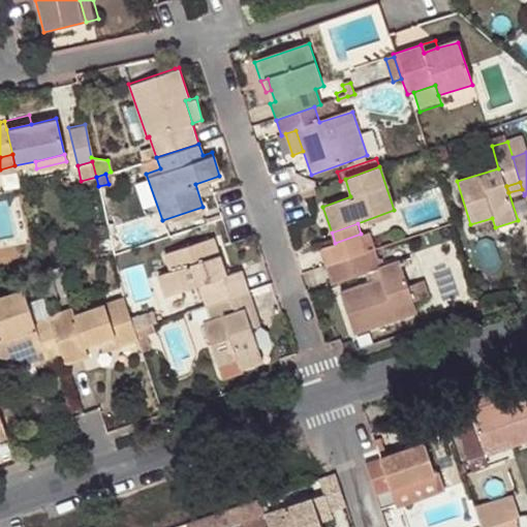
[(327,266),(367,252),(361,234),(335,243),(321,248),(327,266)]
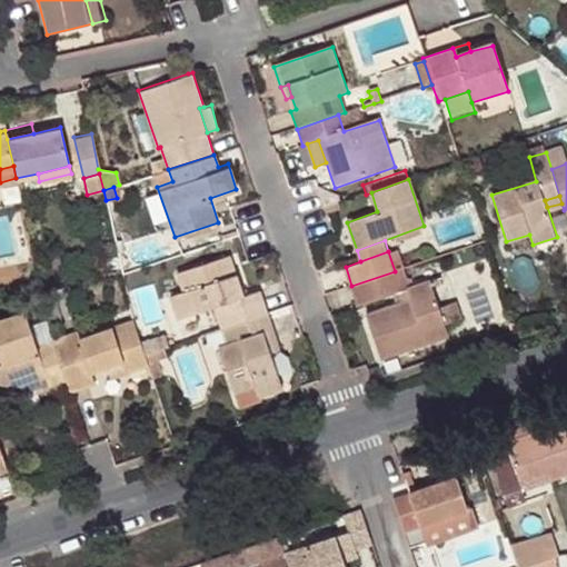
[(177,317),(215,305),(244,295),(230,254),(176,270),(181,288),(169,292),(177,317)]
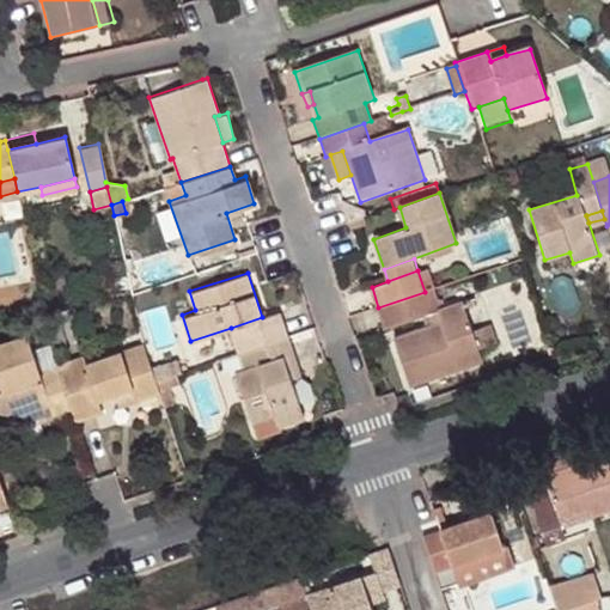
[(386,330),(427,316),(438,312),(441,321),(429,324),(394,337),(412,388),(459,371),(456,358),(479,349),(473,330),(463,303),(440,310),(433,290),(425,292),(378,307),(386,330)]
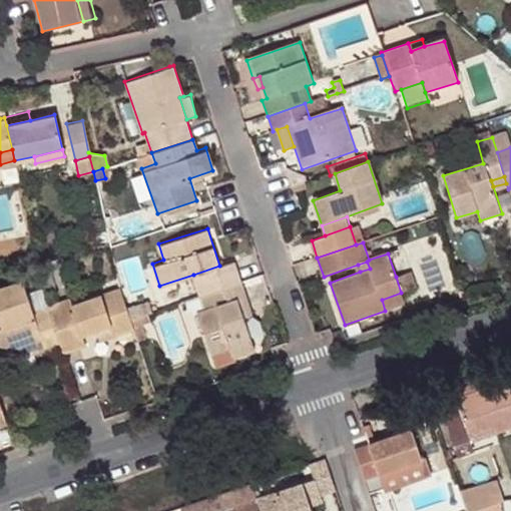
[(360,272),(370,269),(367,262),(358,265),(360,272)]
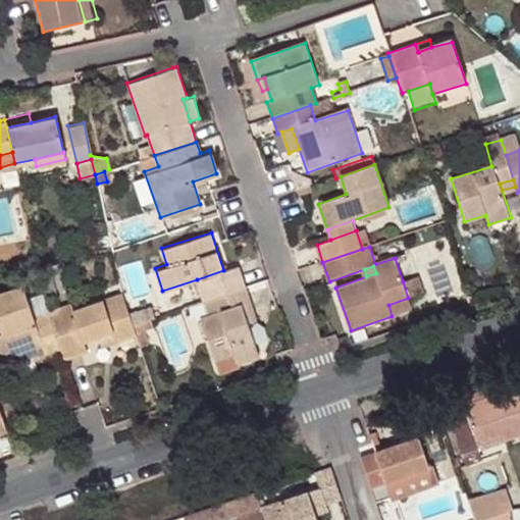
[(225,276),(223,270),(197,279),(199,284),(225,276)]
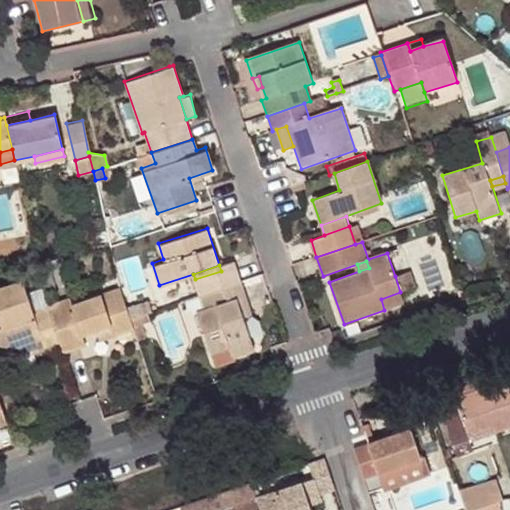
[(38,271),(43,291),(54,288),(49,268),(38,271)]
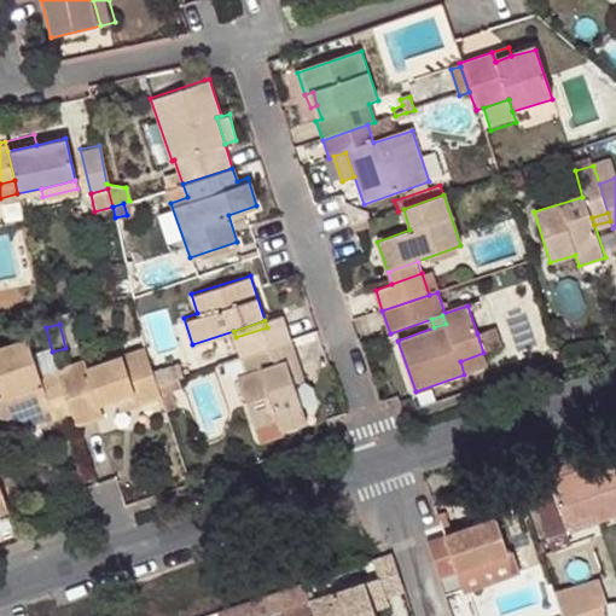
[(477,333),(483,353),(503,347),(497,327),(477,333)]
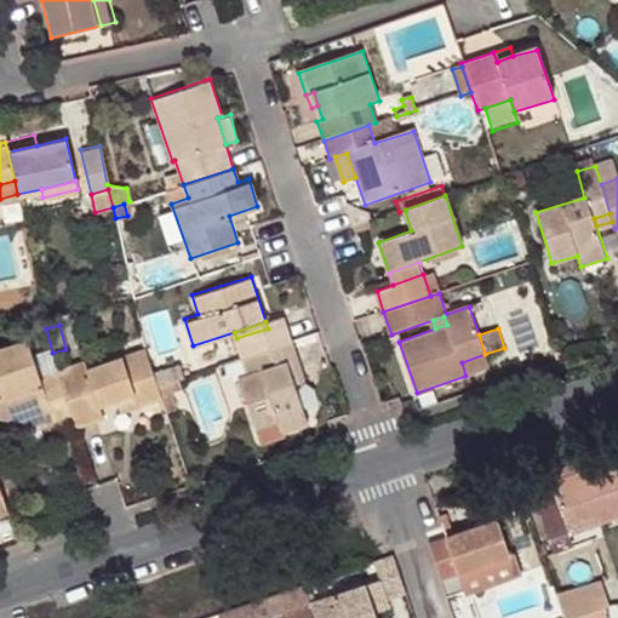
[(0,418),(19,412),(22,419),(47,411),(52,423),(72,417),(56,370),(41,373),(28,336),(0,343),(0,389),(1,393),(0,393),(0,418)]
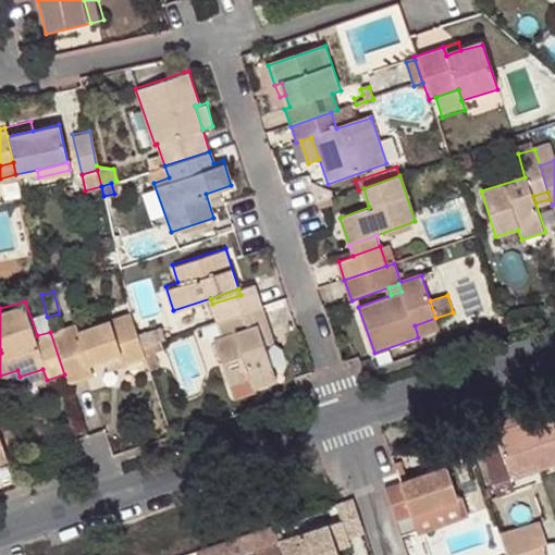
[(264,338),(259,321),(267,319),(262,307),(218,321),(221,334),(214,336),(229,382),(251,375),(255,385),(278,379),(264,338)]
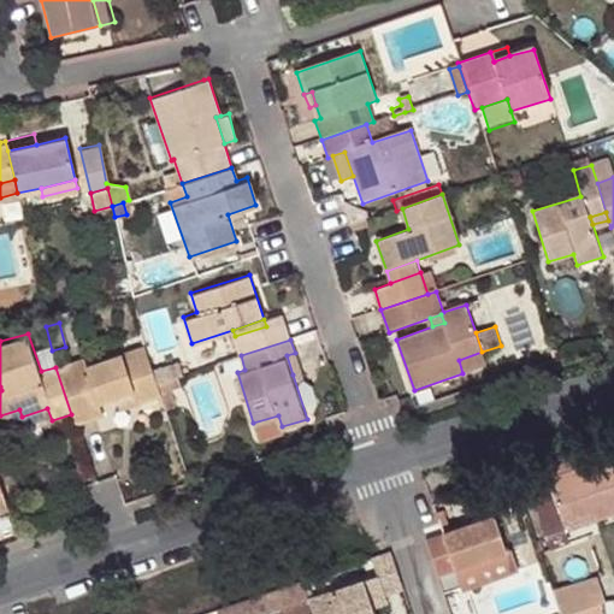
[(104,413),(99,401),(114,396),(131,390),(136,403),(158,396),(154,384),(151,373),(142,350),(88,367),(84,358),(55,367),(71,414),(74,423),(104,413)]
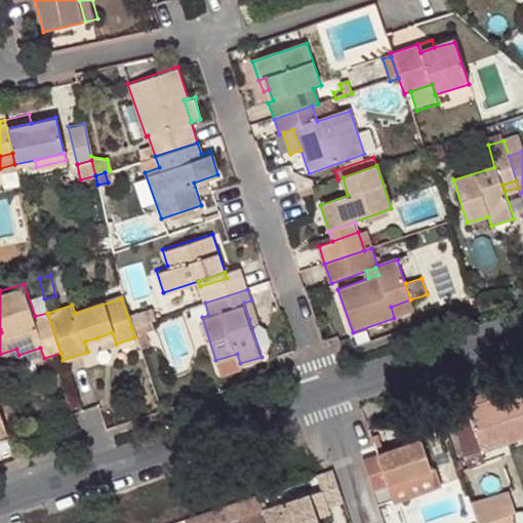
[(391,307),(394,318),(414,312),(410,299),(391,307)]
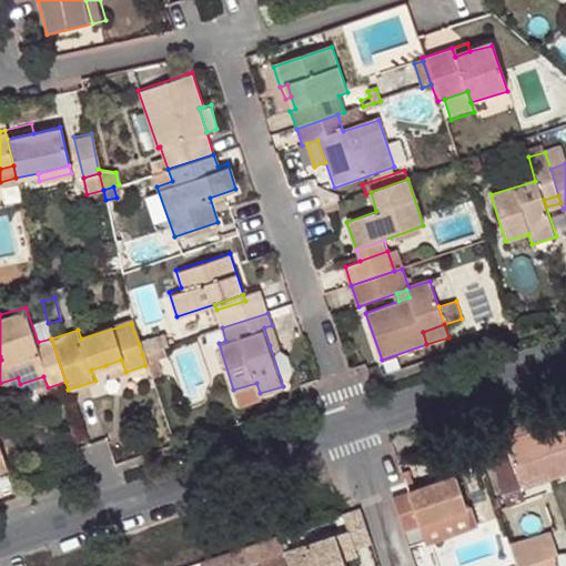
[(278,343),(272,325),(264,327),(270,345),(278,343)]
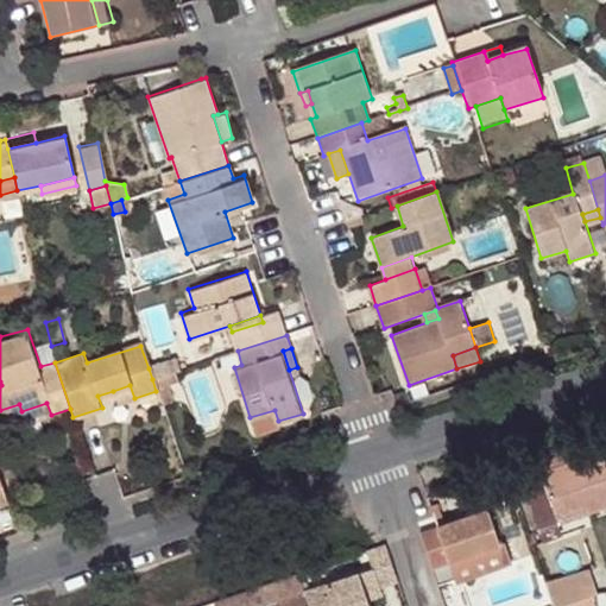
[(149,368),(152,379),(172,372),(169,363),(149,368)]
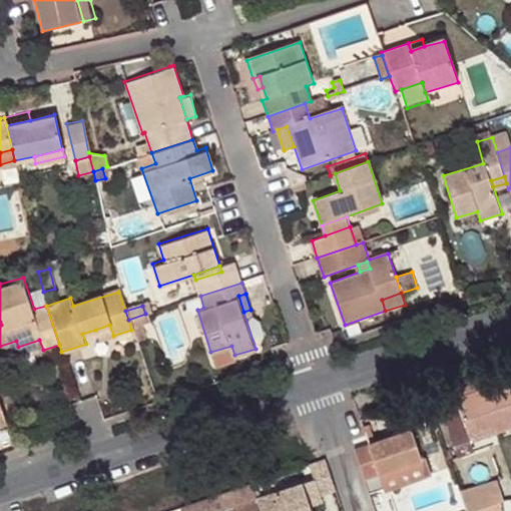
[(128,320),(131,330),(140,327),(148,324),(145,314),(128,320)]
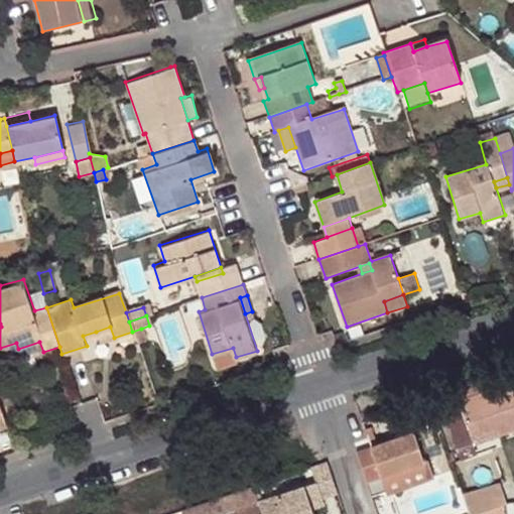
[(114,338),(110,327),(96,332),(99,343),(114,338)]
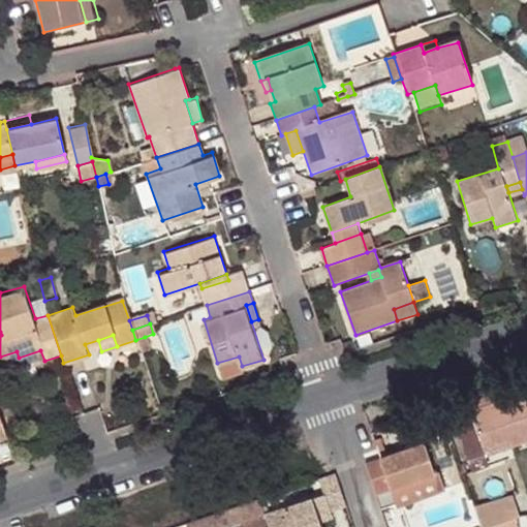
[(141,352),(149,349),(145,337),(135,340),(141,352)]
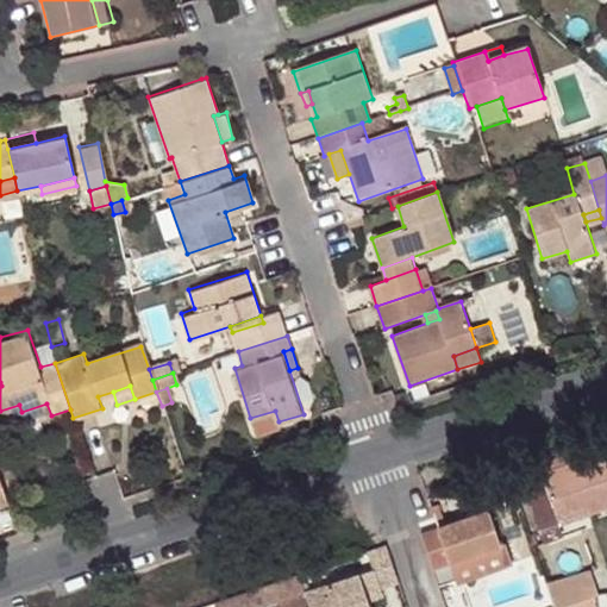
[(24,419),(22,412),(19,405),(0,411),(0,419),(2,426),(24,419)]
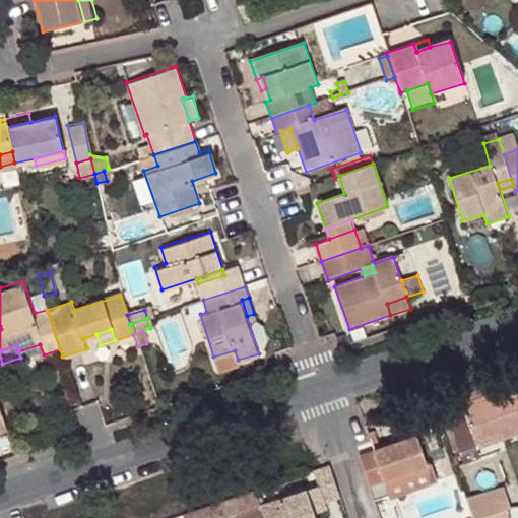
[(239,365),(238,360),(235,350),(213,357),(218,371),(239,365)]
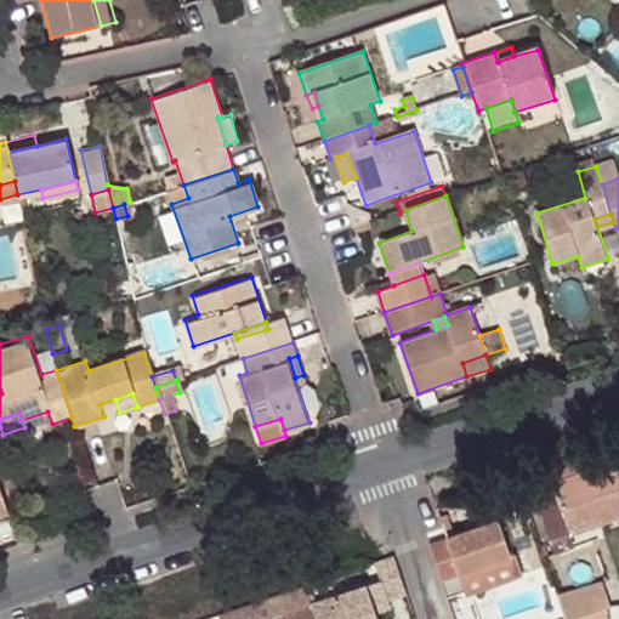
[(551,483),(581,471),(574,454),(544,465),(551,483)]
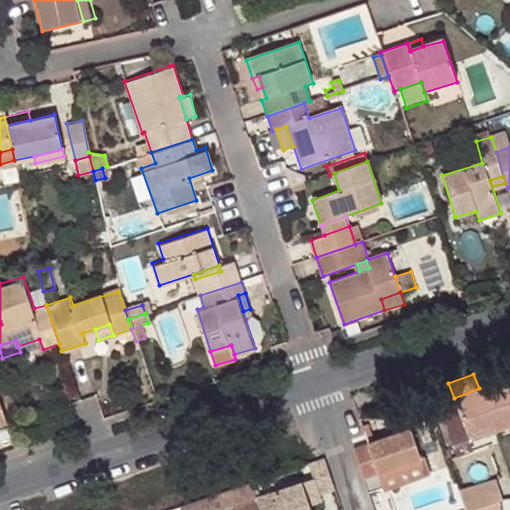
[(509,377),(479,388),(454,398),(467,434),(489,426),(491,432),(509,425),(509,377)]
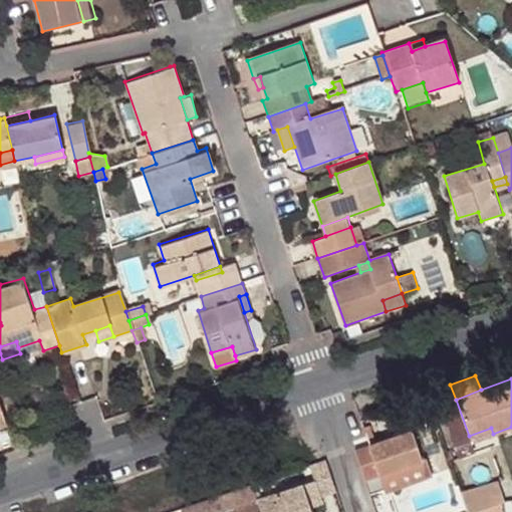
[(367,446),(352,451),(362,481),(377,475),(422,459),(412,432),(374,444),(367,424),(360,427),(367,446)]
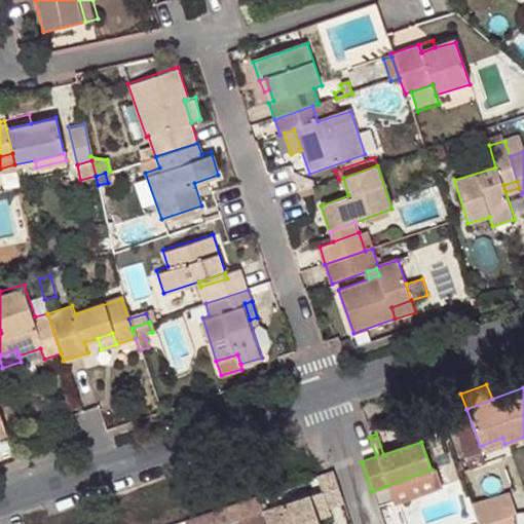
[(482,452),(504,444),(502,438),(480,446),(482,452)]
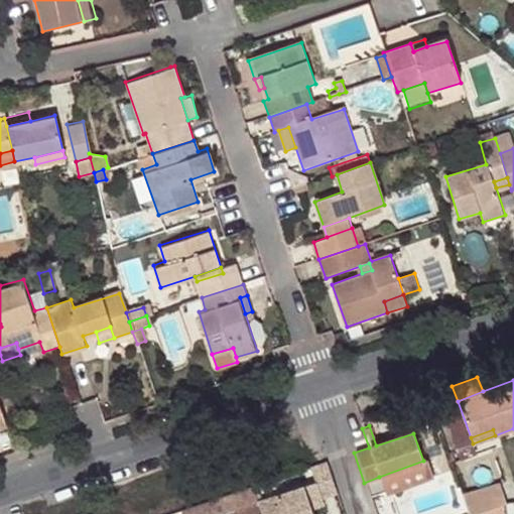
[(429,480),(423,461),(379,477),(386,496),(429,480)]
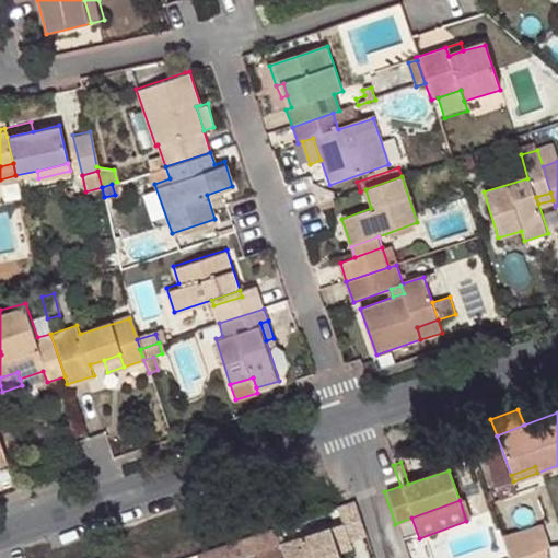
[(339,557),(338,551),(335,544),(350,539),(364,534),(355,501),(337,508),(343,522),(280,545),(285,557),(339,557)]
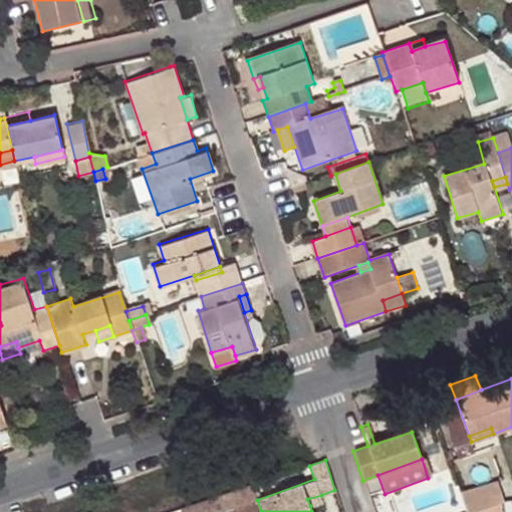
[(460,493),(466,511),(473,511),(476,511),(500,503),(503,502),(495,482),(460,493)]
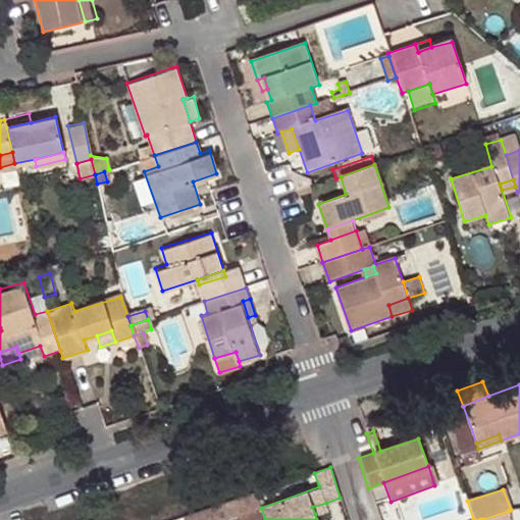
[(473,519),(467,501),(455,505),(454,502),(443,505),(444,508),(440,510),(444,519),(473,519)]
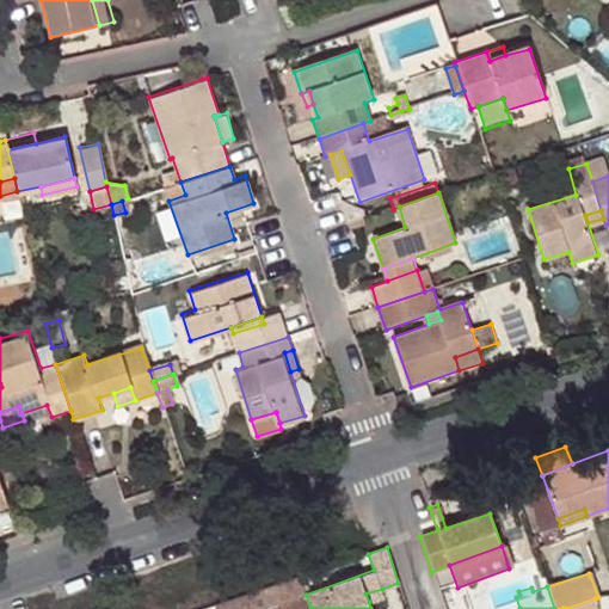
[(382,589),(365,594),(369,602),(385,597),(382,589)]
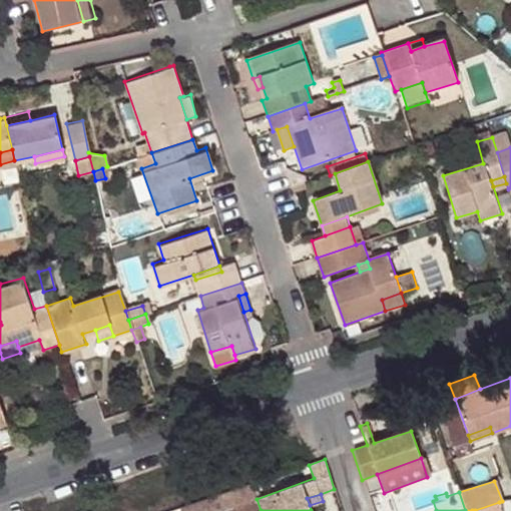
[(261,510),(257,499),(218,510),(261,510)]
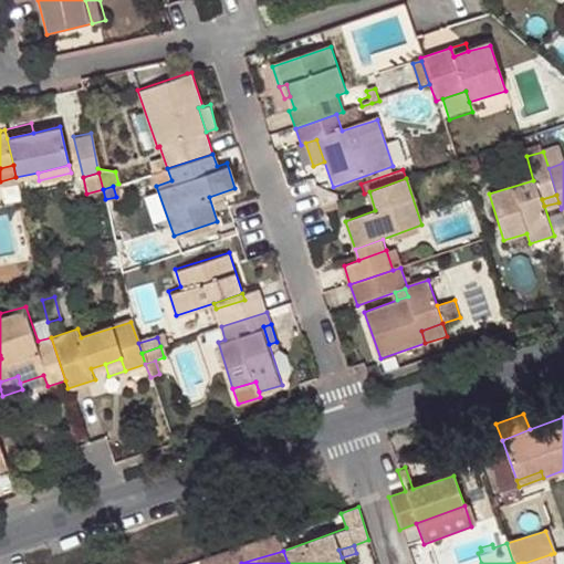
[(524,563),(551,563),(551,554),(524,563)]
